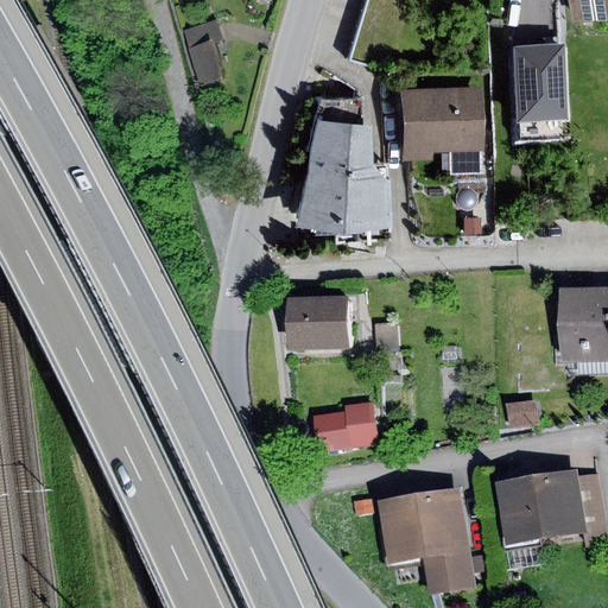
[(412,10),(378,0),(361,0),(343,58),(378,70),(397,63),(412,10)]
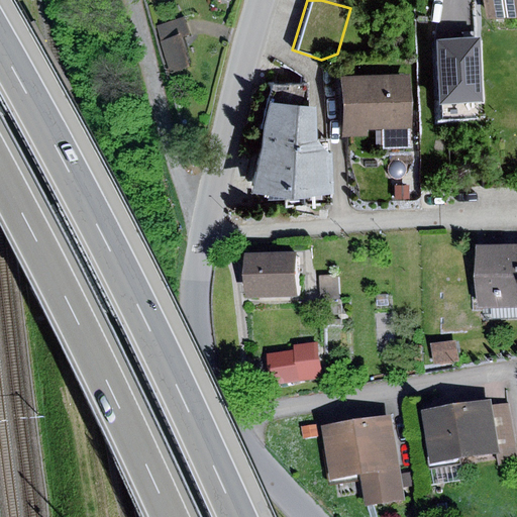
[(352,0),(321,0),(350,8),(352,0)]
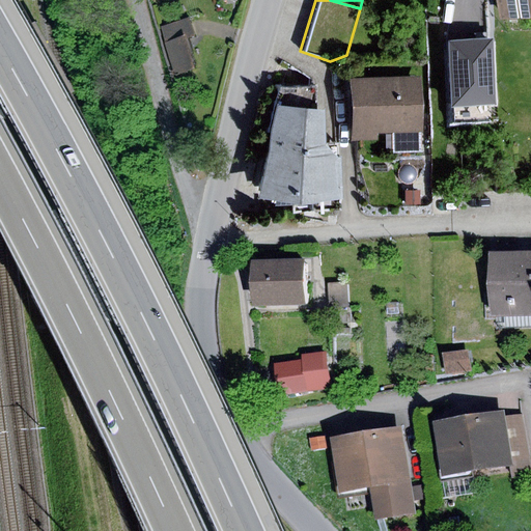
[(530,0),(502,0),(504,24),(530,22),(530,0)]
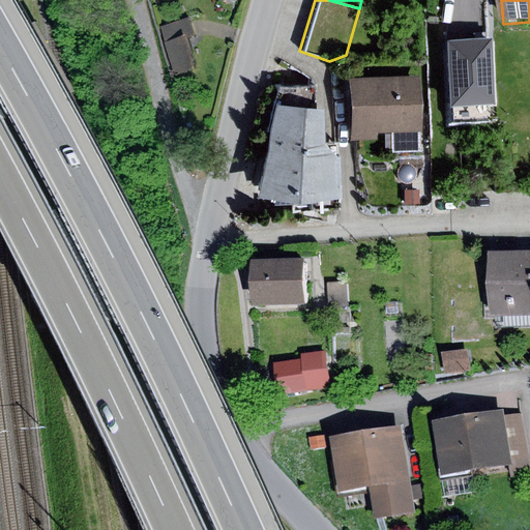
[(188,18),(159,27),(174,75),(194,68),(184,39),(195,36),(188,18)]
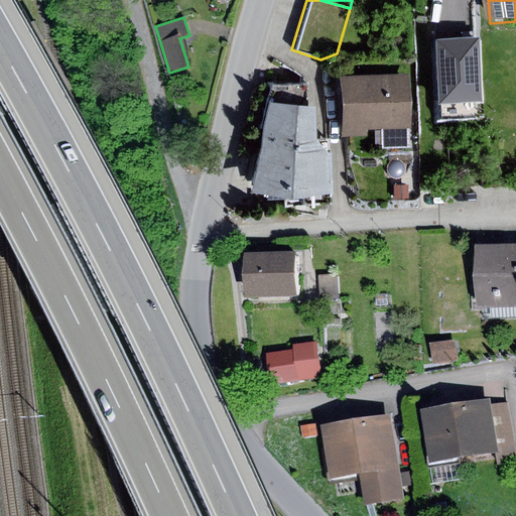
[(482,37),(437,39),(439,112),(484,110),(482,37)]
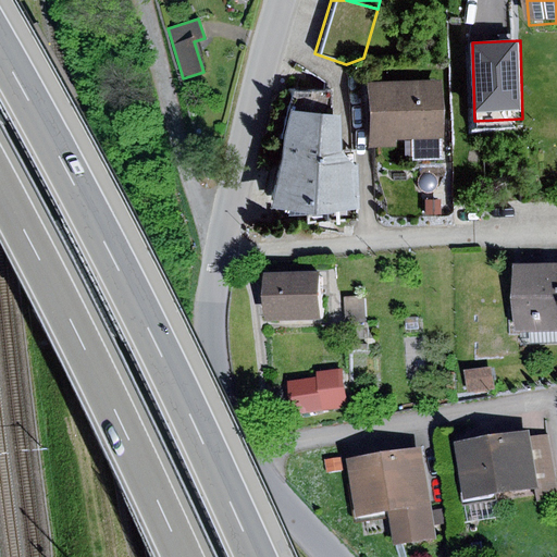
[(437,76),(357,79),(359,146),(391,145),(391,137),(440,135),(437,76)]
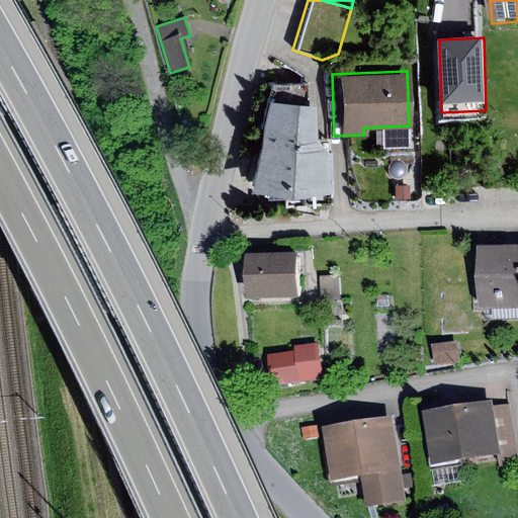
[(264,82),(261,99),(237,186),(238,194),(279,194),(280,206),(303,203),(326,202),(326,136),(307,136),(306,103),(303,103),(301,81),(264,82)]
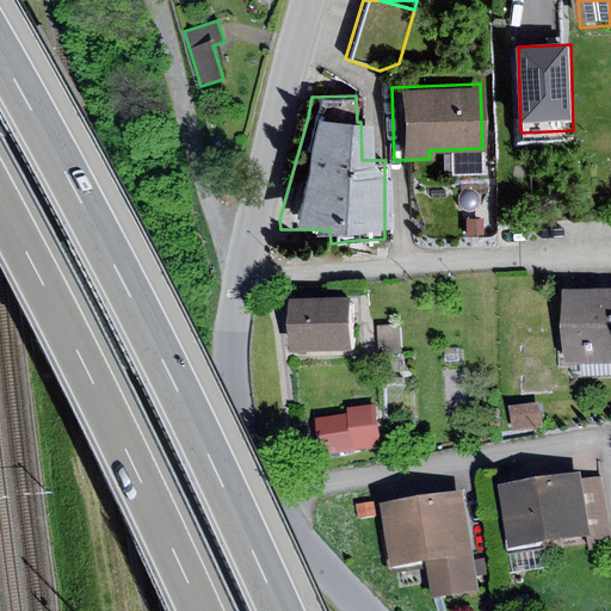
[(479,218),(463,218),(463,234),(479,234),(479,218)]
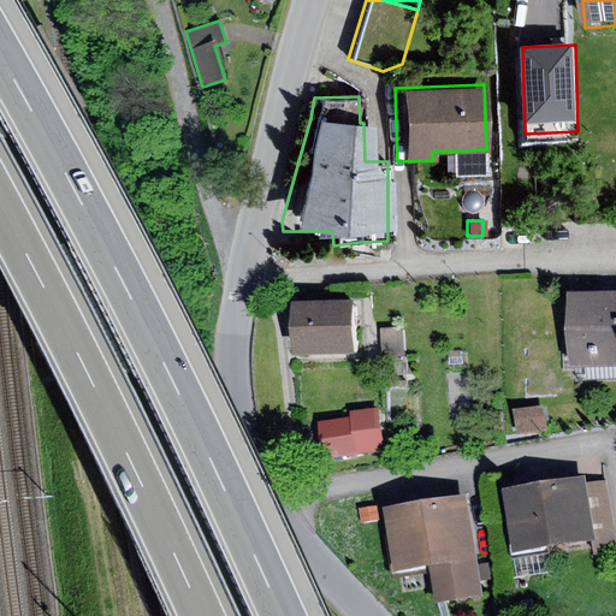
[(615,369),(615,292),(569,294),(570,369),(615,369)]
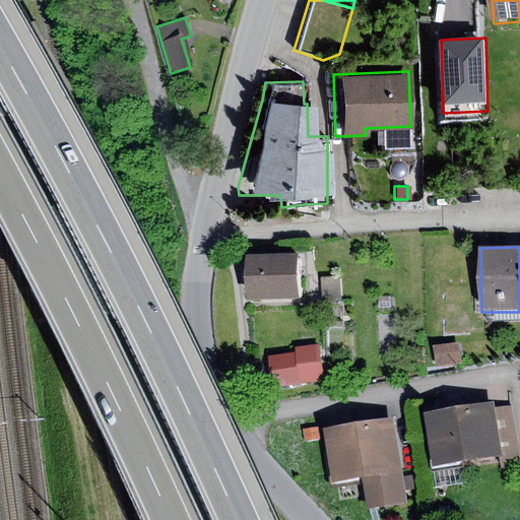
[(300,255),(249,256),(250,300),(301,299),(300,255)]
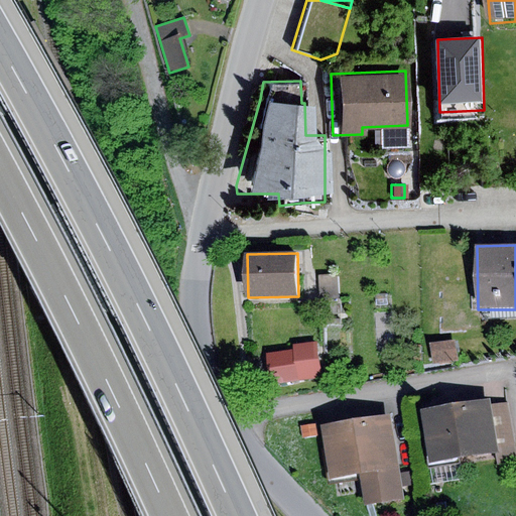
[(337,274),(319,275),(320,299),(338,298),(337,274)]
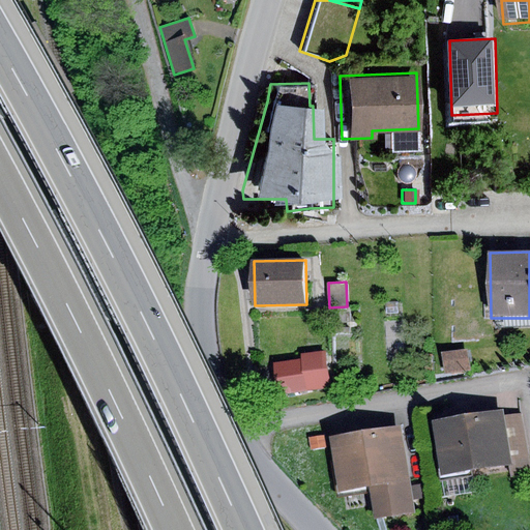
[(467,350),(442,353),(445,374),(470,371),(467,350)]
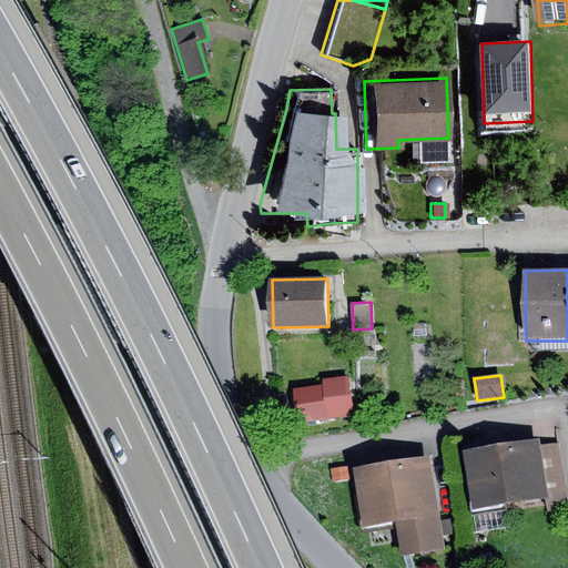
[(323,386),(293,391),(297,423),(355,415),(350,376),(323,379),(323,386)]
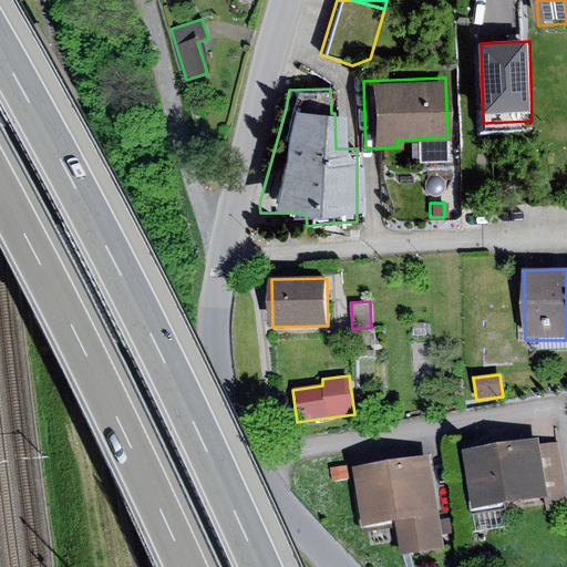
[(538,441),(462,453),(471,509),(546,497),(538,444),(538,441)]
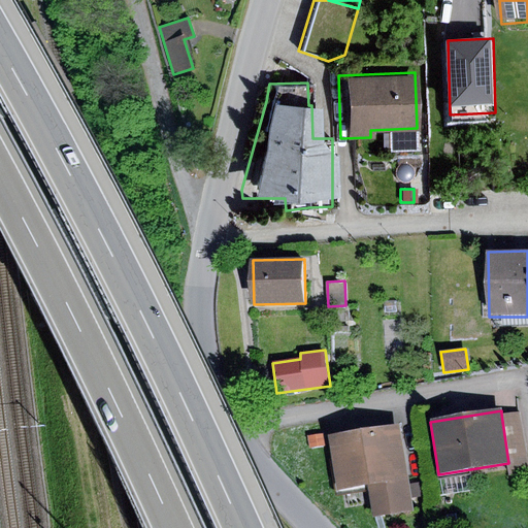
[(527,470),(519,410),(501,414),(508,463),(510,474),(527,471),(527,470)]
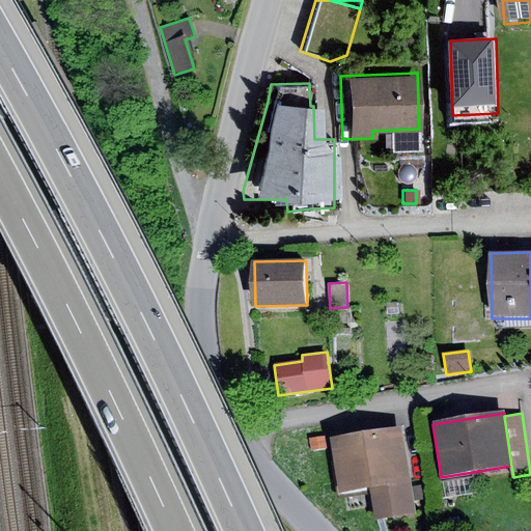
[(402,427),(332,438),(341,493),(371,487),(376,521),(416,514),(402,427)]
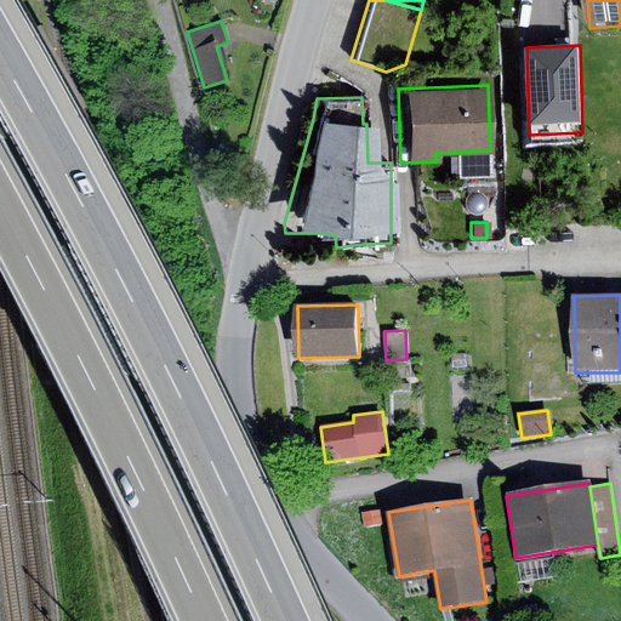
[(380,511),(362,513),(364,527),(381,525),(380,511)]
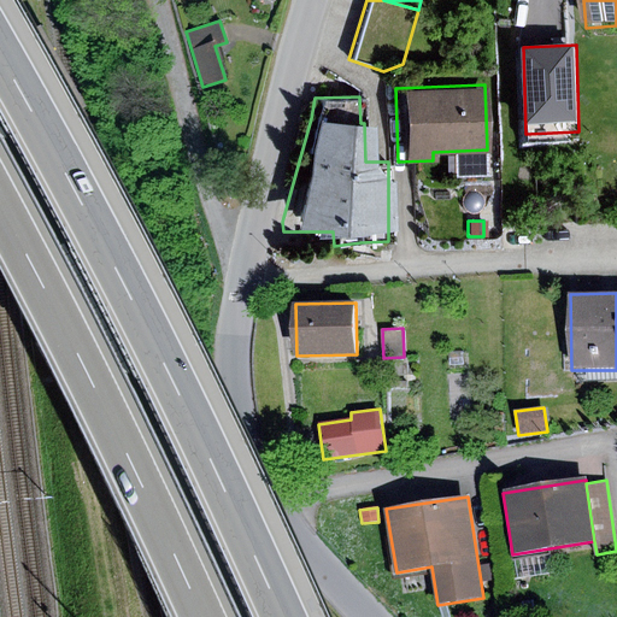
[(551,554),(515,559),(518,579),(553,573),(551,554)]
